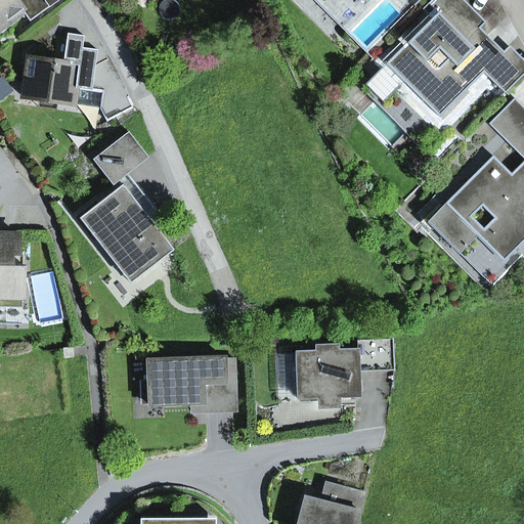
[(51,6),(50,4),(55,0),(0,0),(0,28),(23,11),(30,22),(51,6)]
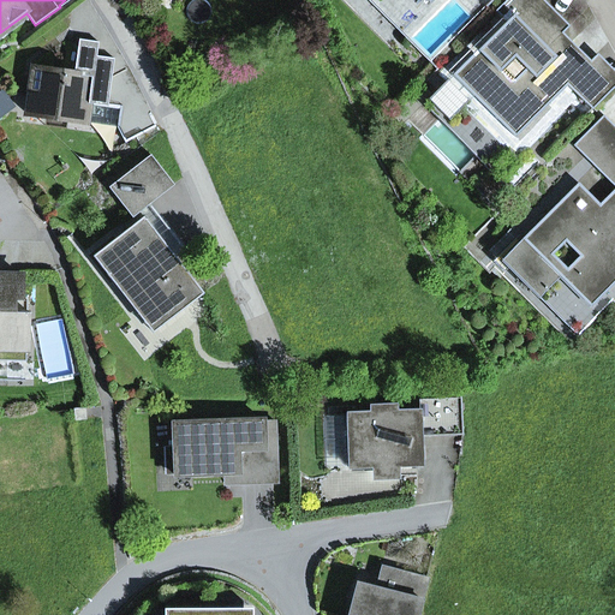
[(368,0),(401,33),(411,23),(388,0),(368,0)]
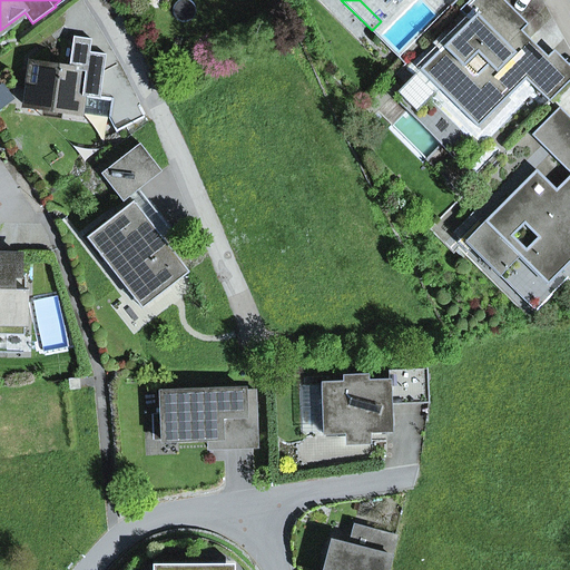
[(360,0),(381,21),(382,21),(403,0),(360,0)]
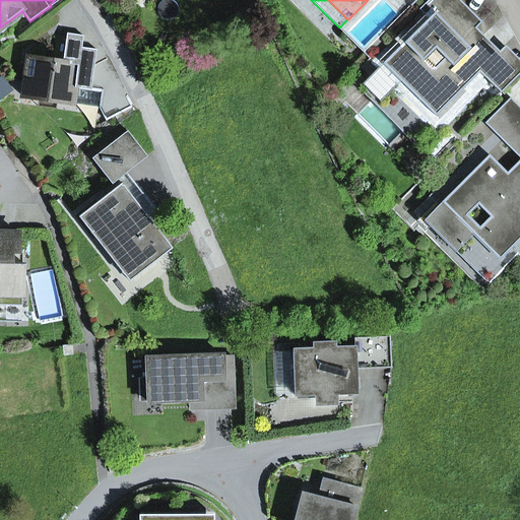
[(501,92),(512,82),(467,37),(472,31),(481,22),(459,0),(428,0),(419,9),(429,18),(367,79),(419,133),(480,72),(501,92)]
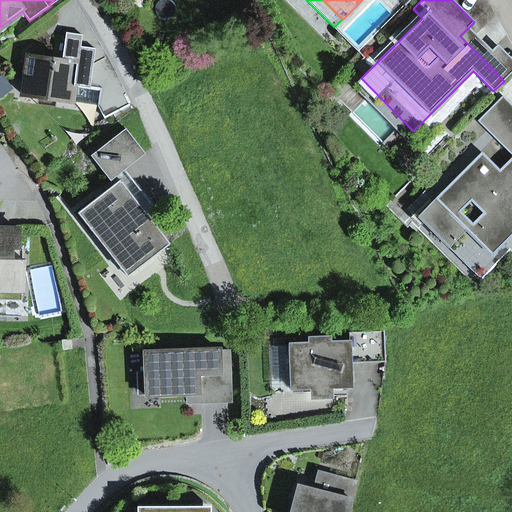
[(504,81),(511,72),(511,59),(497,45),(489,54),(465,31),(460,36),(504,81)]
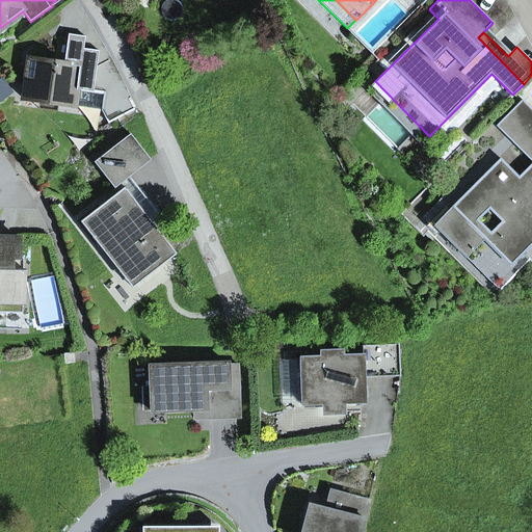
[(64,63),(29,59),(28,67),(26,79),(24,99),(41,102),(58,104),(75,106),(77,90),(78,89),(94,91),(100,51),(84,49),(85,36),(69,34),(64,63)]
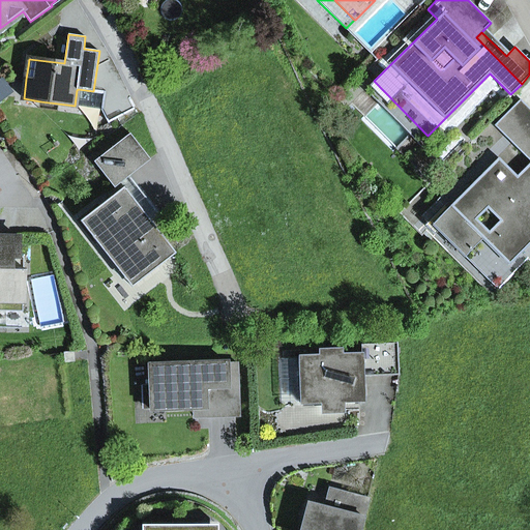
[(28,66),(21,65),(19,78),(26,79),(28,66)]
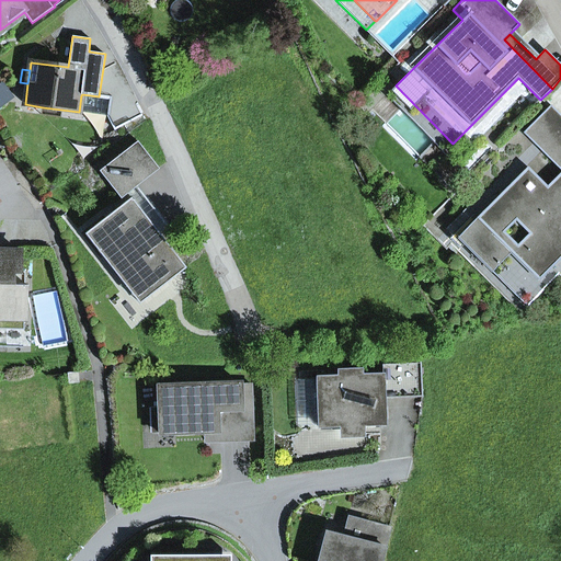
[(444,152),(453,144),(396,86),(386,95),(401,110),(434,142),(444,152)]
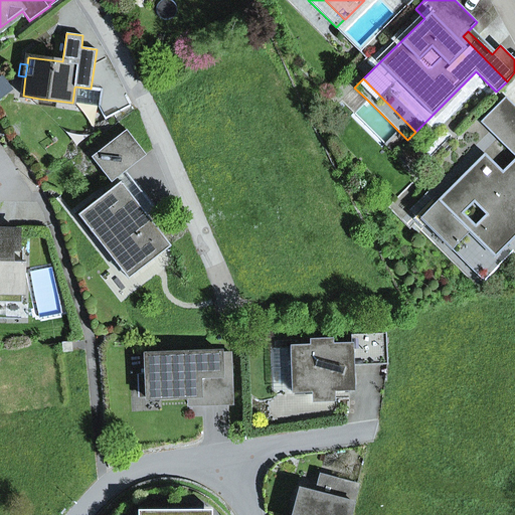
[(106,120),(110,118),(100,98),(101,92),(74,88),(72,103),(99,107),(106,120)]
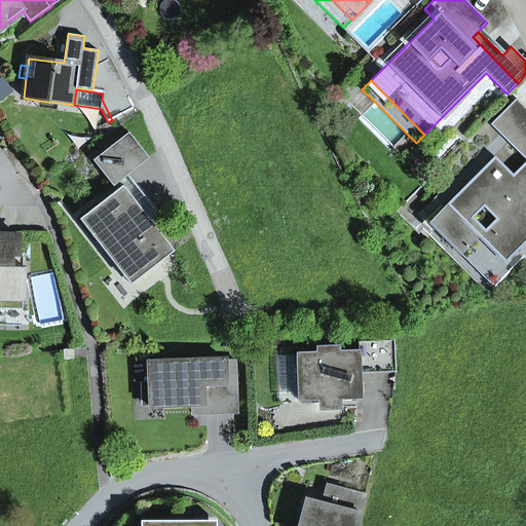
[(525,108),(516,99),(490,124),(525,159),(525,161),(513,175),(495,156),(438,214),(502,278),(525,255),(525,108)]
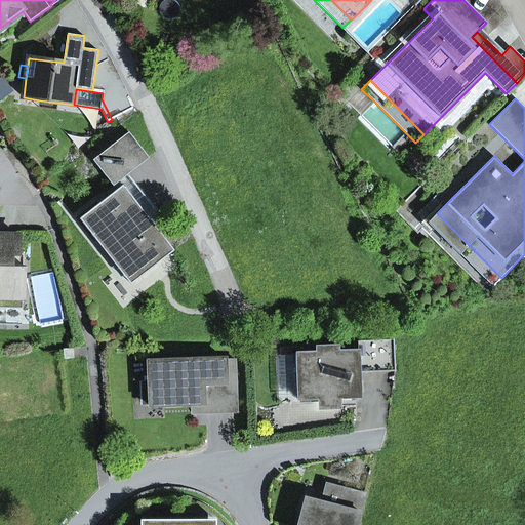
[(38,108),(56,111),(57,103),(40,101),(38,108)]
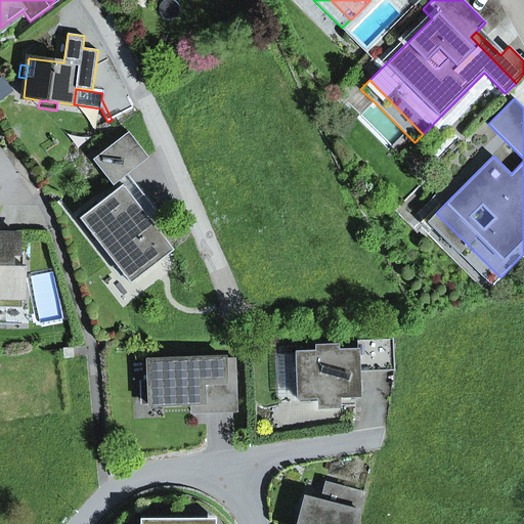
[(93,160),(113,185),(120,180),(128,174),(149,158),(129,132),(93,160)]
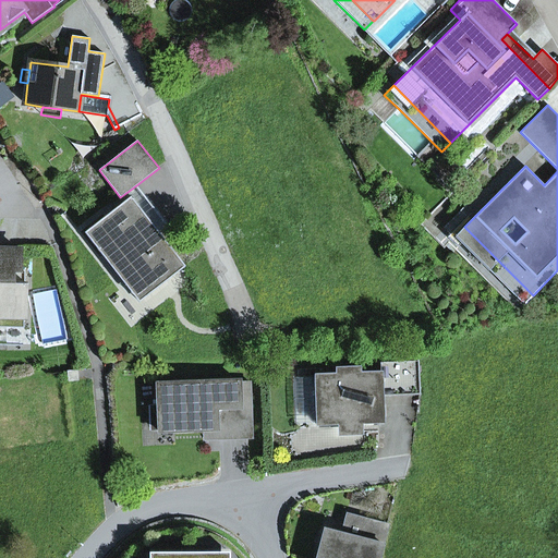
[(128,192),(131,196),(164,238),(171,231),(136,185),(128,192)]
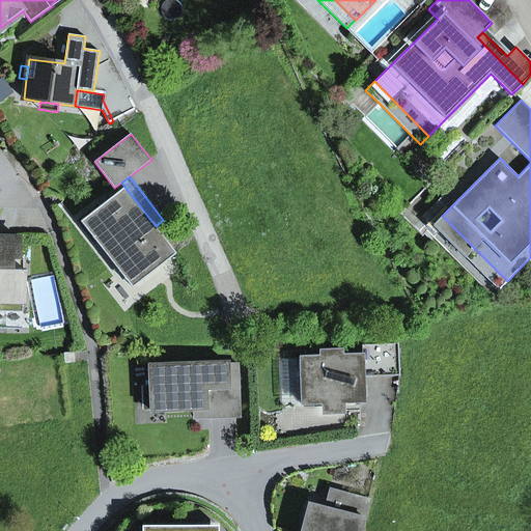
[(132,288),(176,254),(156,226),(124,187),(80,221),(132,288)]
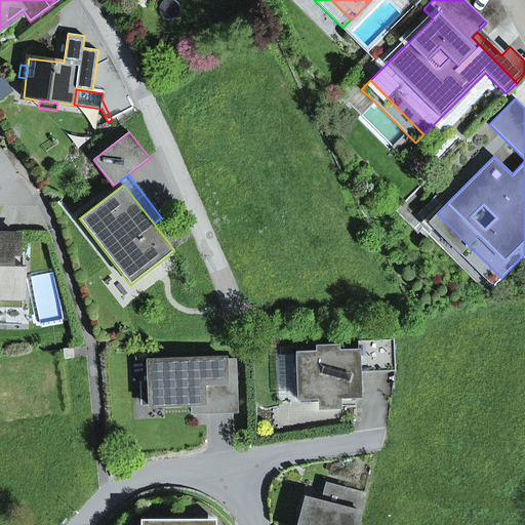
[(493,287),(501,278),(437,213),(428,223),(493,287)]
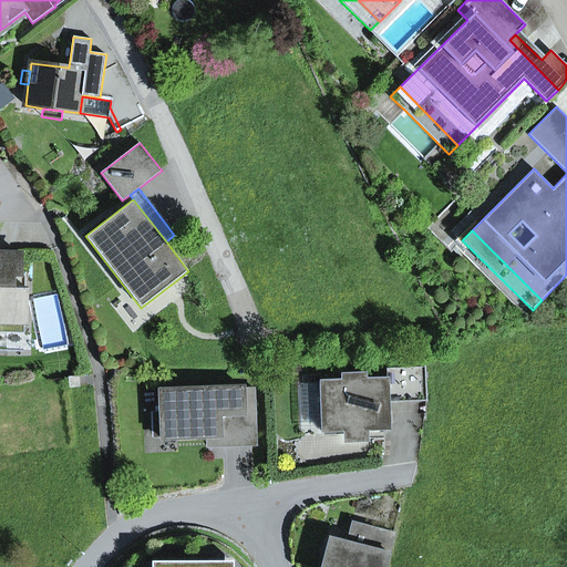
[(26,284),(20,284),(20,255),(0,254),(0,332),(24,333),(26,284)]
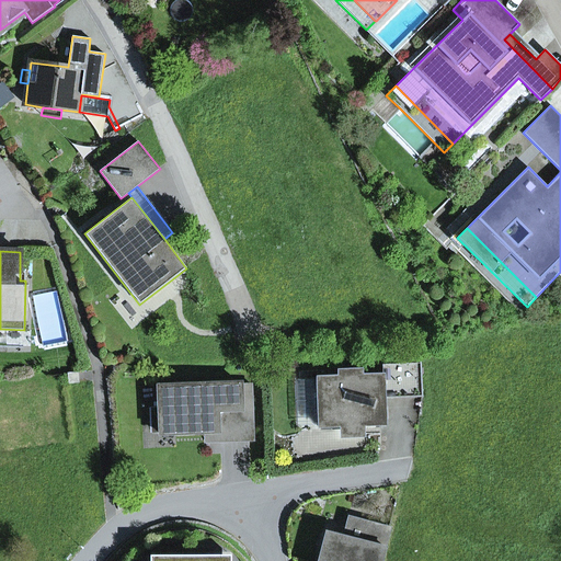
[(421,364),(390,365),(391,398),(422,397),(421,364)]
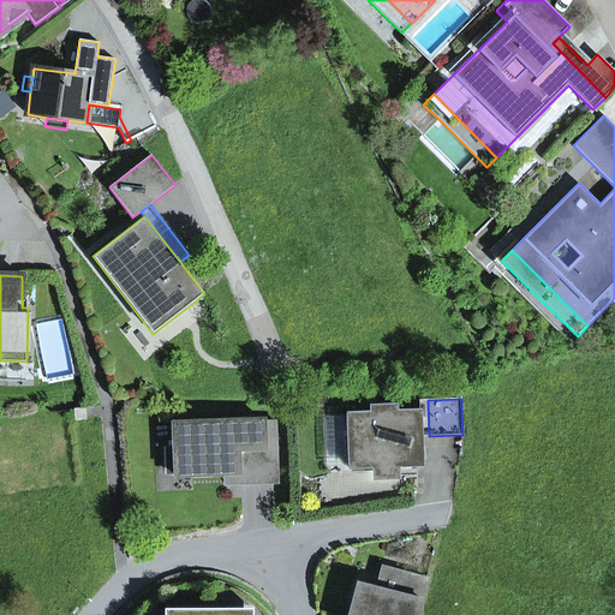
[(421,436),(429,436),(428,400),(419,400),(419,412),(421,436)]
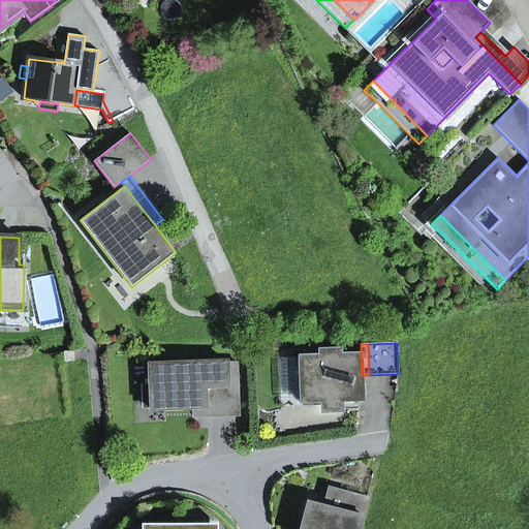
[(342,401),(363,401),(362,375),(361,354),(340,354),(340,349),(319,350),(319,355),(299,356),(299,358),(301,401),(301,403),(321,402),(321,412),(342,411),(342,401)]
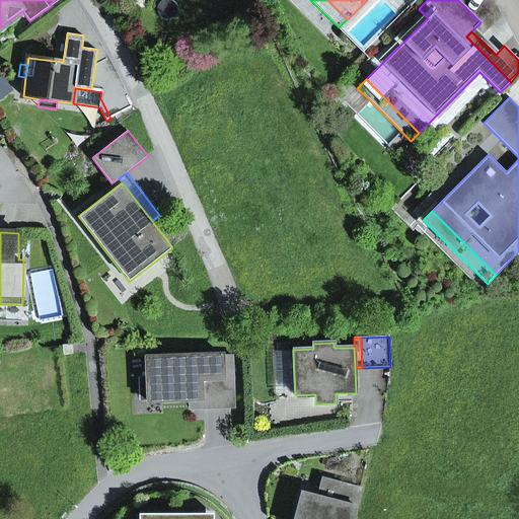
[(63,346),(64,355),(73,354),(72,345),(63,346)]
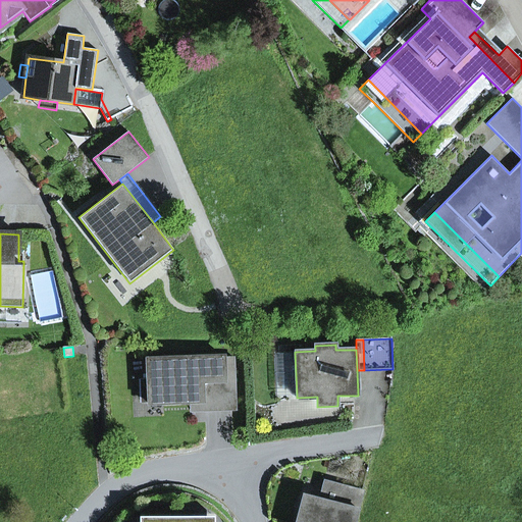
[(276,397),(297,396),(295,353),(274,354),(276,397)]
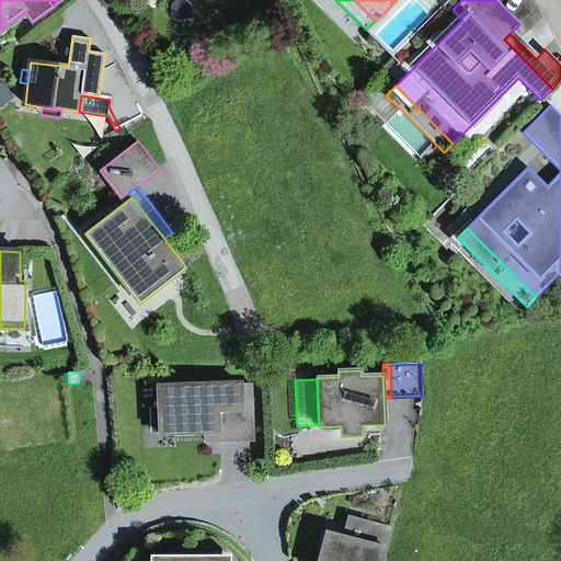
[(216,433),(216,443),(253,441),(252,385),(158,387),(160,434),(204,433),(216,433)]
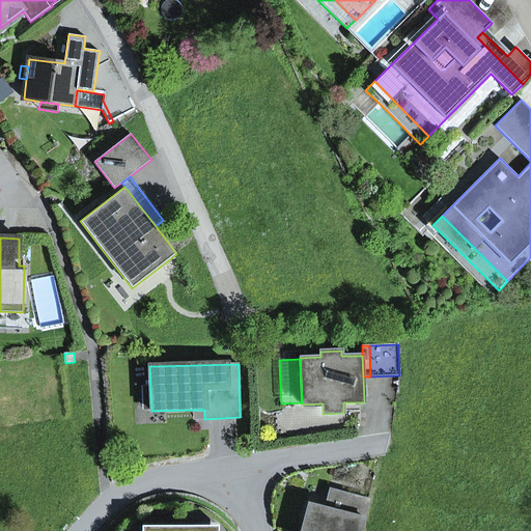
[(193,419),(204,419),(204,410),(193,410),(193,419)]
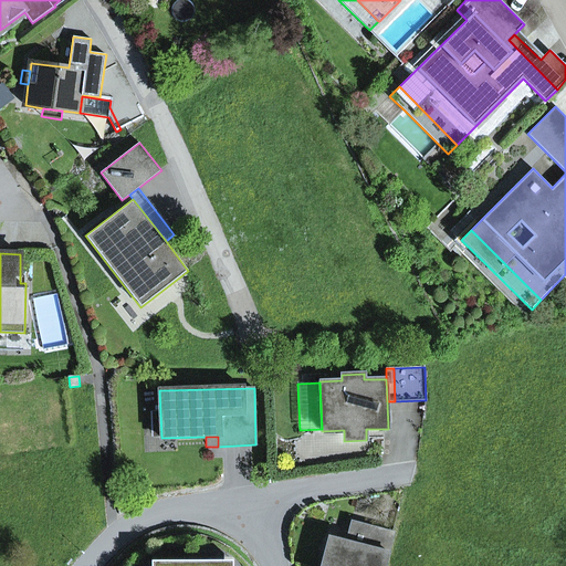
[(384,565),(394,533),(353,523),(347,542),(328,537),(321,565),(384,565)]
